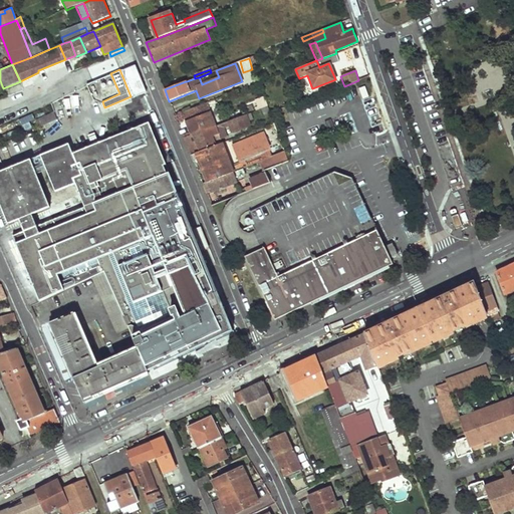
[(362,98),(369,96),(365,85),(359,88),(362,98)]
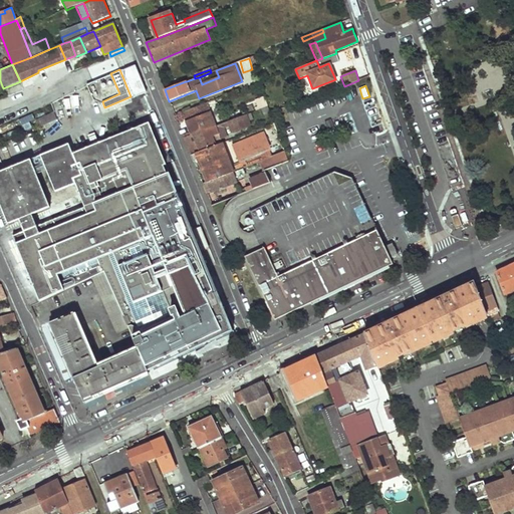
[(268,105),(264,95),(258,97),(259,100),(256,101),(259,109),(268,105)]
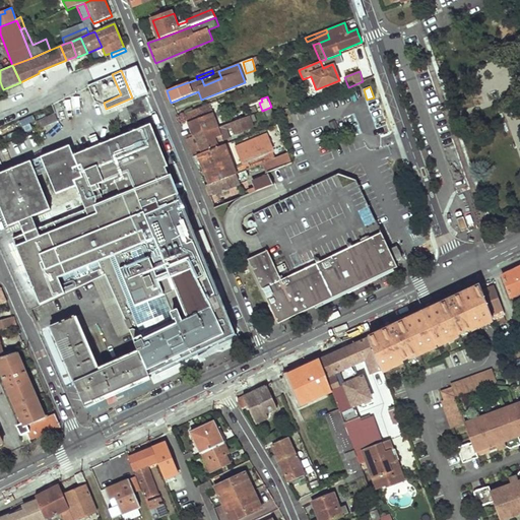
[(194,136),(218,127),(210,104),(185,114),(194,136)]
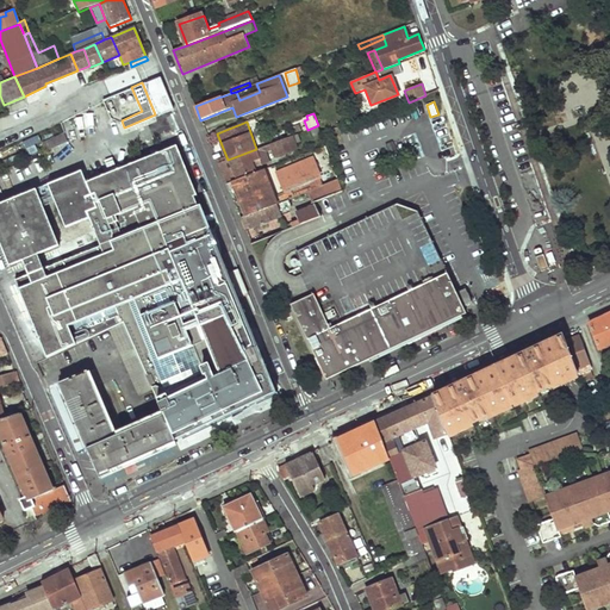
[(66,135),(64,132),(43,142),(42,153),(68,141),(66,135)]
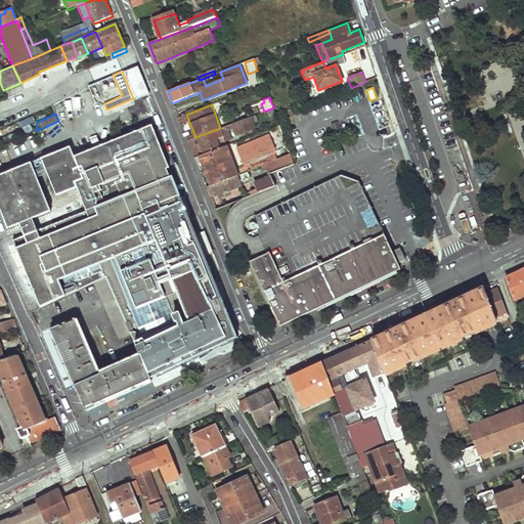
[(251,118),(255,126),(262,124),(258,115),(251,118)]
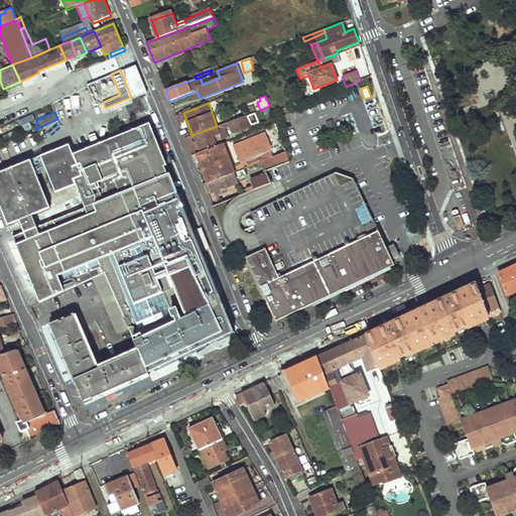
[(217,146),(223,144),(222,139),(225,138),(228,137),(227,134),(233,131),(233,133),(251,125),(251,124),(247,116),(247,115),(217,126),(192,135),(184,138),(191,155),(217,146)]
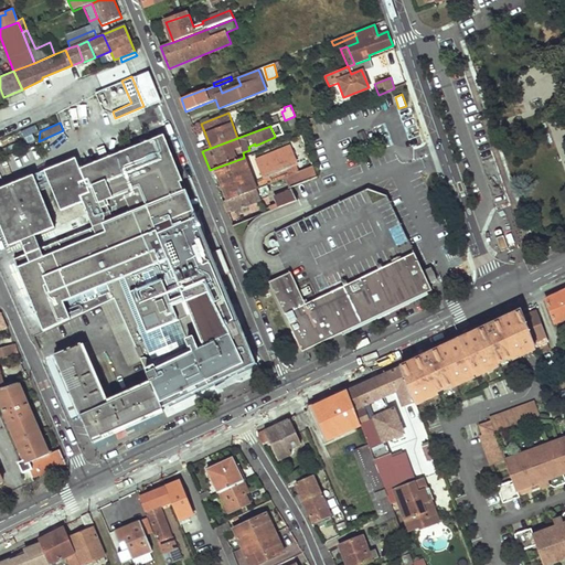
[(183,190),(182,191),(179,183),(182,181),(162,135),(80,170),(75,158),(44,171),(61,212),(82,203),(87,213),(93,228),(85,232),(77,235),(75,228),(48,241),(50,245),(13,260),(43,330),(104,305),(116,299),(142,361),(153,383),(163,409),(226,381),(258,365),(222,278),(214,260),(212,256),(183,190)]
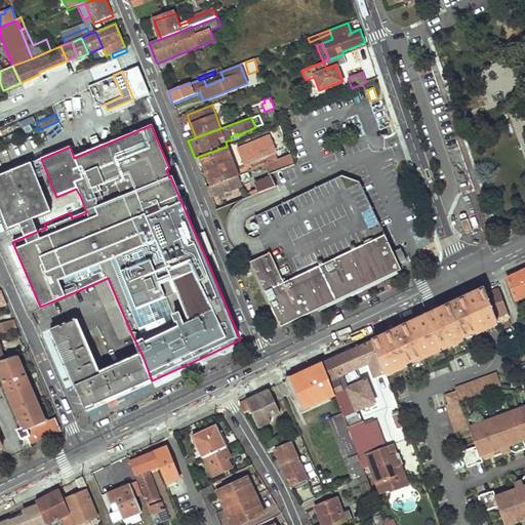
[(270,135),(238,148),(245,164),(277,152),(270,135)]
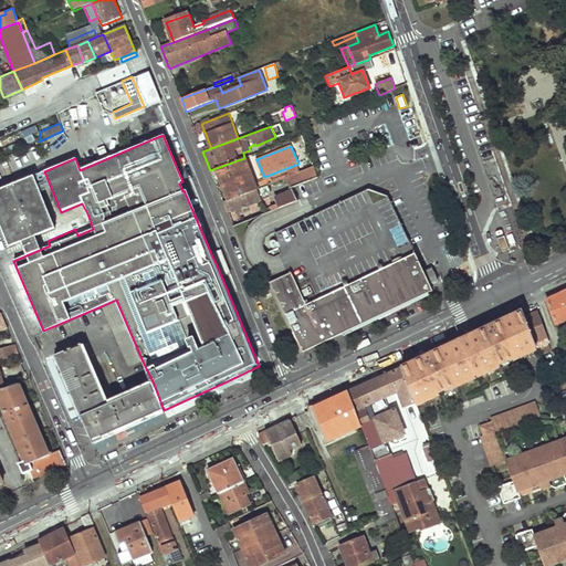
[(230,200),(257,189),(247,164),(240,165),(238,160),(210,170),(213,178),(219,175),(230,200)]
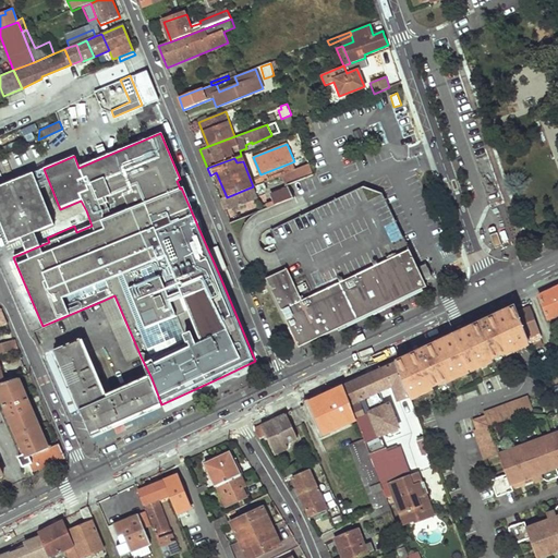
[(310,164),(282,174),(288,186),(314,176),(310,164)]
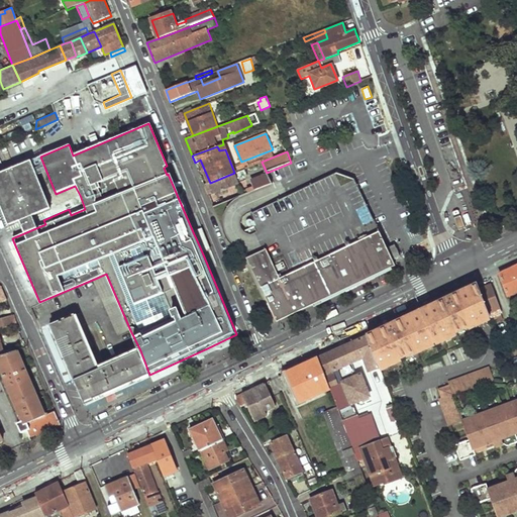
[(30,160),(0,172),(0,206),(8,226),(50,209),(30,160)]
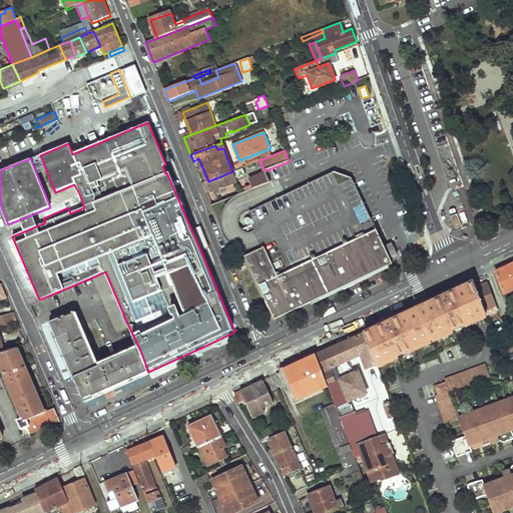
[(202,183),(206,193),(236,180),(235,178),(243,175),(242,173),(245,172),(243,167),(232,171),(208,181),(202,183)]
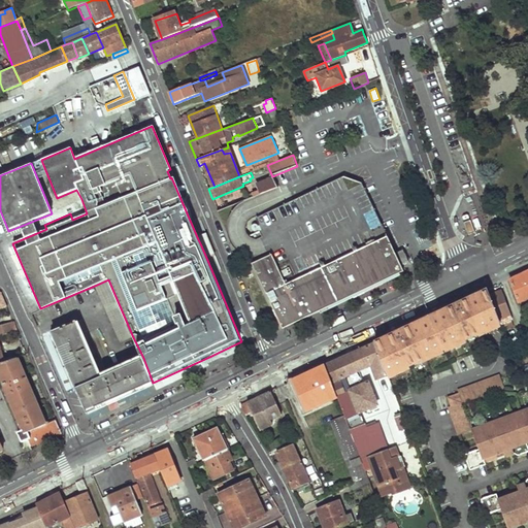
[(240,240),(283,329),(302,319),(403,271),(400,266),(404,264),(408,262),(402,251),(395,254),(386,236),(361,184),(343,176),(293,201),(256,219),(261,230),(258,232),(240,240)]
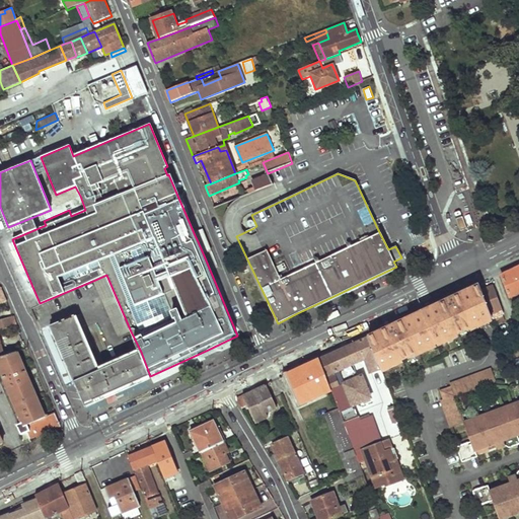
[(271,186),(268,176),(261,178),(253,181),(255,188),(245,192),(246,195),(271,186)]
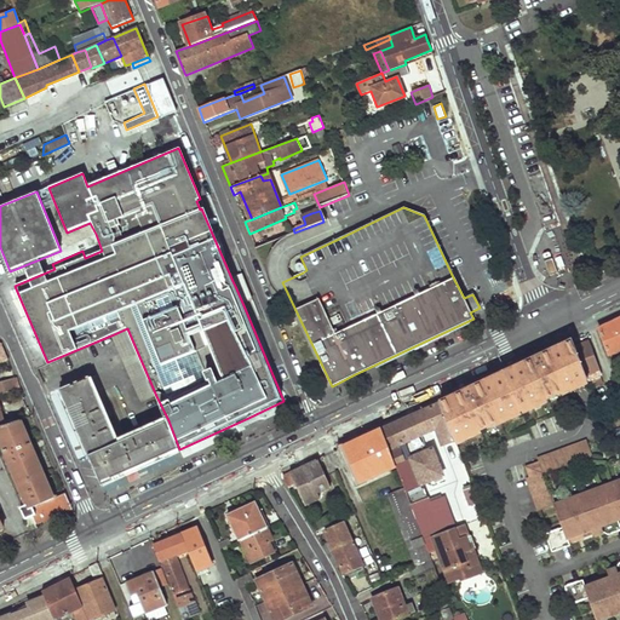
[(96,234),(87,237),(93,254),(102,251),(96,234)]
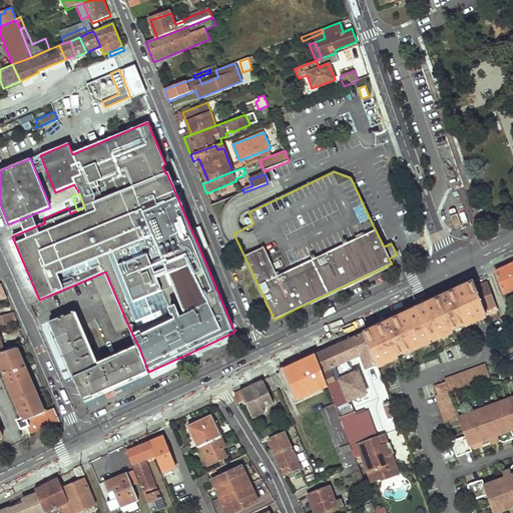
[(199,229),(192,232),(194,236),(201,252),(207,249),(199,229)]
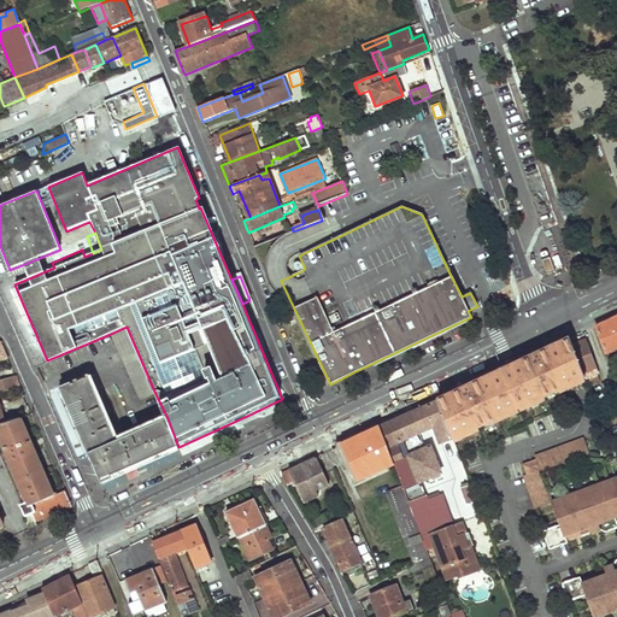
[(616,316),(594,327),(604,353),(616,348),(616,316)]
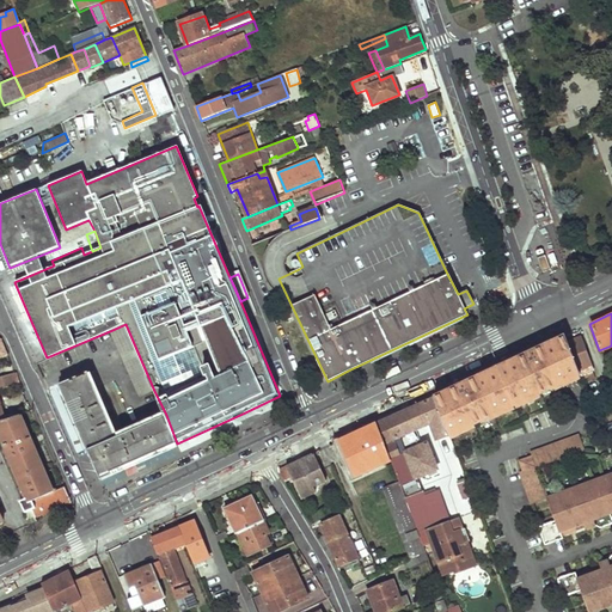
[(126,324),(112,330),(141,397),(154,391),(126,324)]
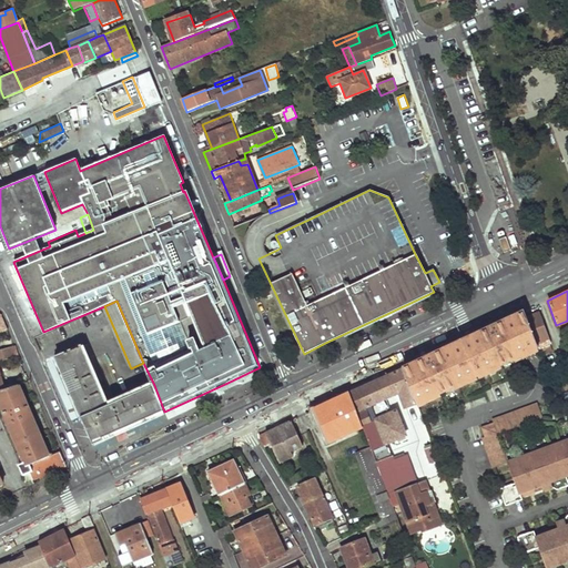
[(536,312),(527,317),(538,347),(540,346),(538,343),(540,343),(543,350),(548,346),(536,312)]
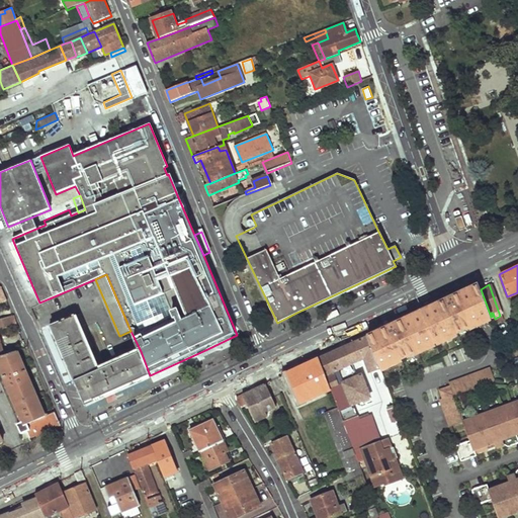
[(458,294),(367,337),(379,369),(471,326),(481,322),(490,318),(491,317),(481,289),(479,285),(477,285),(467,290),(458,294)]
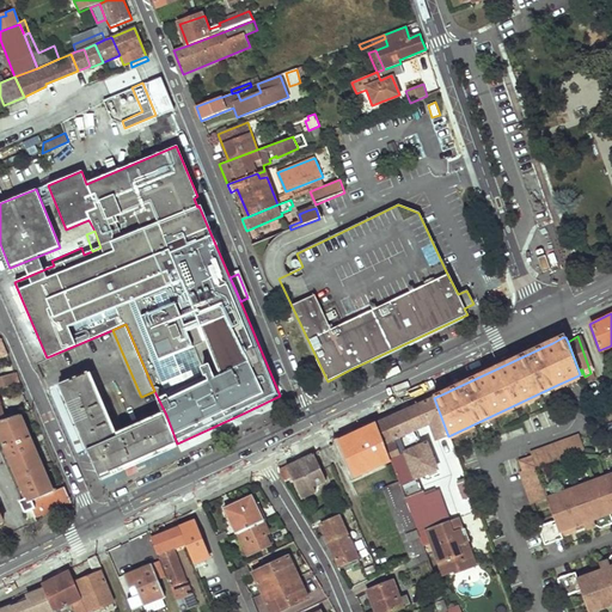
[(177,444),(166,415),(150,422),(148,420),(145,421),(146,424),(116,438),(97,392),(99,391),(98,386),(95,389),(89,372),(60,384),(101,477),(102,479),(112,473),(111,471),(170,446),(177,444)]
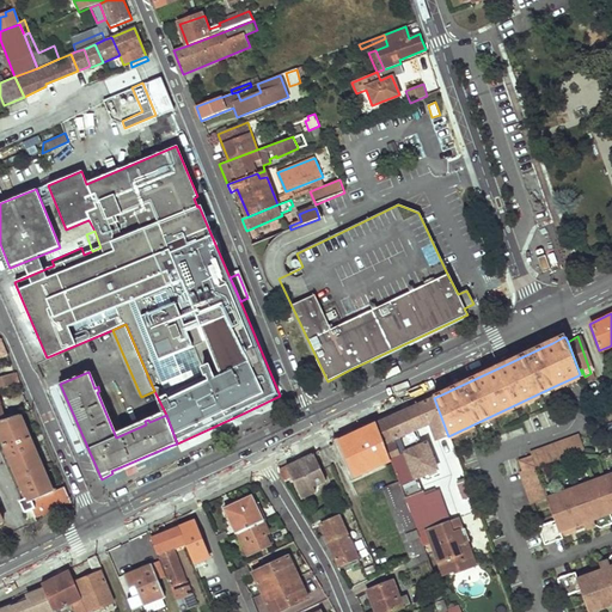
[(17,374),(0,379),(0,389),(20,384),(17,374)]
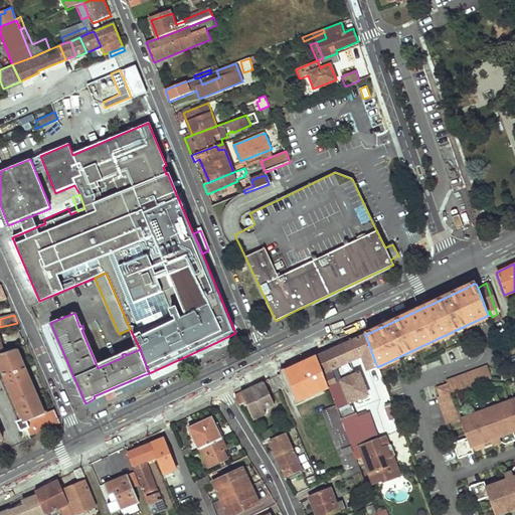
[(349,341),(356,360),(361,357),(367,371),(377,367),(365,335),(349,341)]
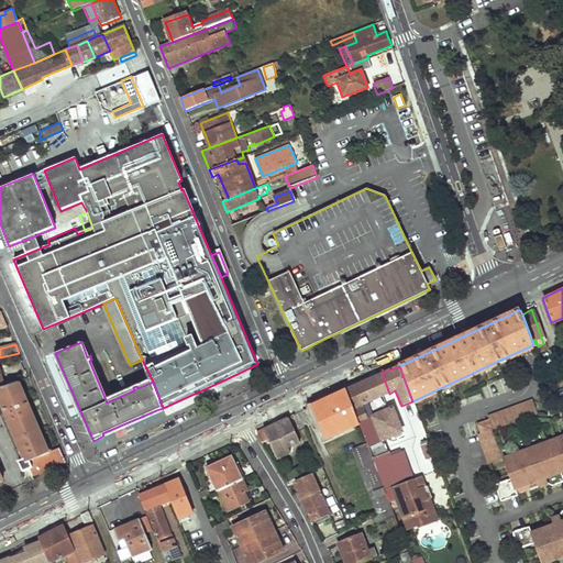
[(394,512),(394,515),(401,512),(408,530),(437,519),(429,500),(424,503),(423,499),(428,497),(424,488),(428,487),(412,449),(392,457),(389,450),(387,450),(384,440),(403,432),(393,409),(389,411),(383,396),(389,394),(382,373),(344,389),(357,424),(366,444),(394,512)]
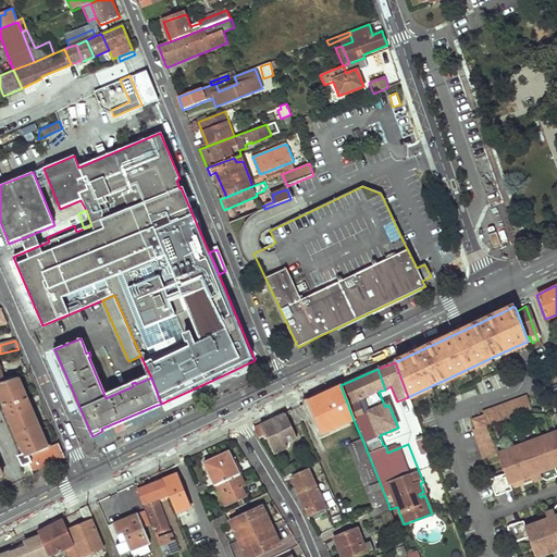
[(20,378),(0,382),(0,397),(25,455),(19,458),(23,468),(29,466),(33,472),(38,470),(33,456),(48,448),(20,378)]
